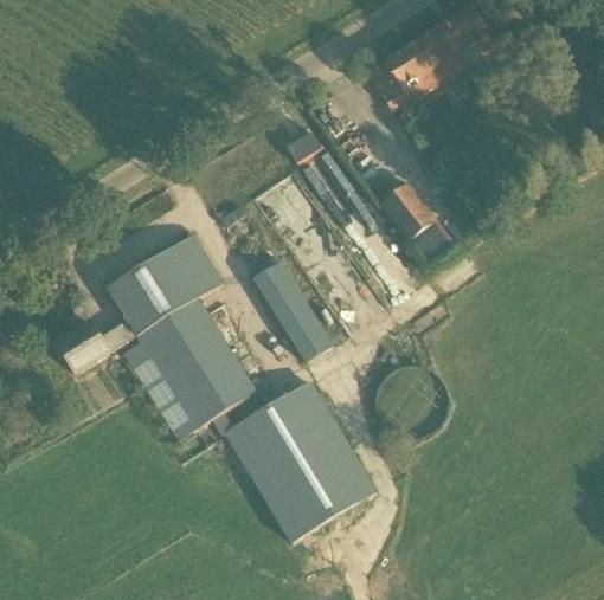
[(470,4),(386,57),(411,97),(463,65),(456,55),(489,34),(470,4)]
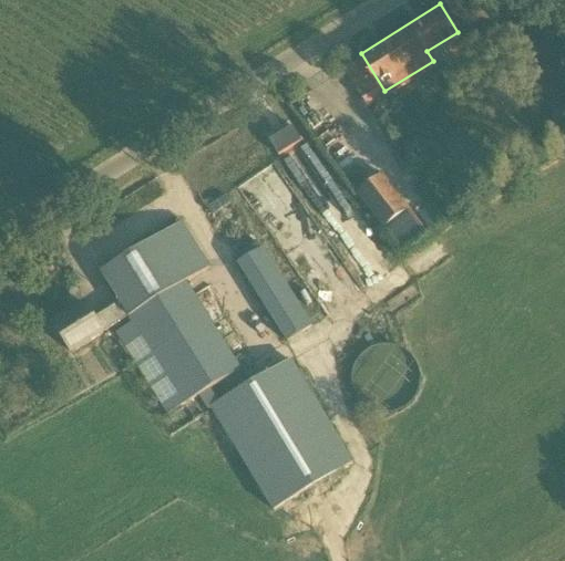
[(290,124),(267,138),(276,153),(299,139),(290,124)]
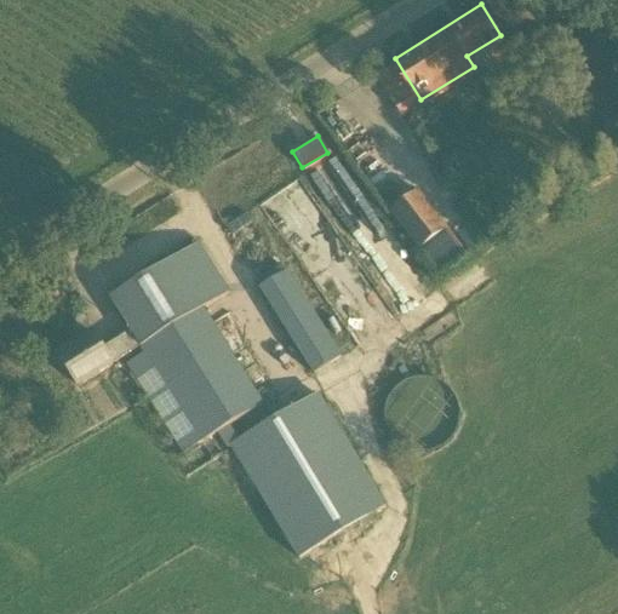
[(412,183),(385,204),(415,242),(442,222),(412,183)]
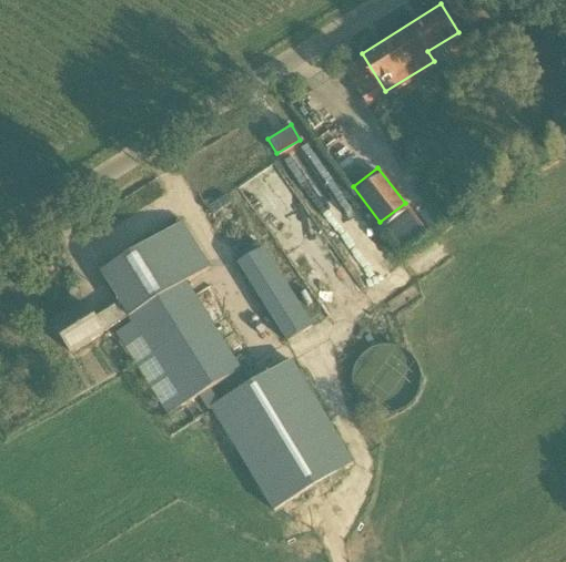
[(242,366),(187,278),(208,265),(180,220),(179,218),(100,268),(118,298),(92,315),(83,302),(52,320),(70,350),(129,314),(133,322),(117,331),(168,411),(198,392),(209,386),(242,366)]
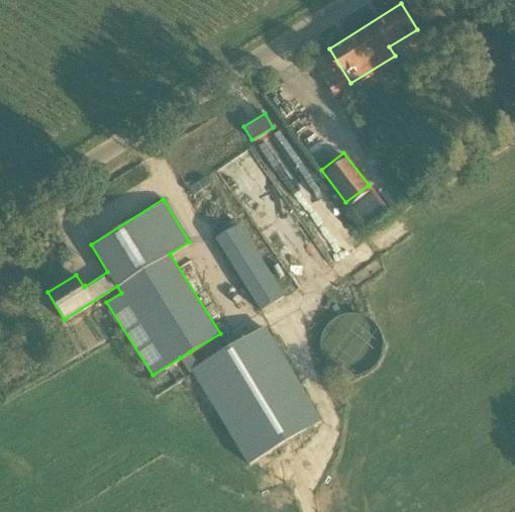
[(282,293),(247,239),(237,223),(214,236),(259,308),(282,293)]
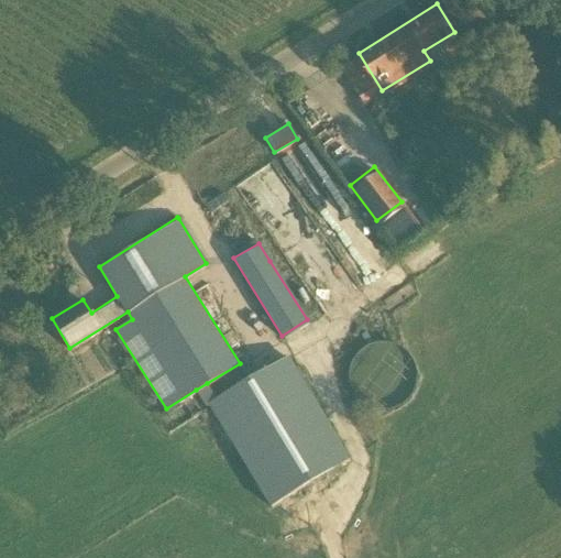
[(217,400),(207,383),(196,390),(206,406),(208,404),(270,504),(350,456),(289,356),(217,400)]
